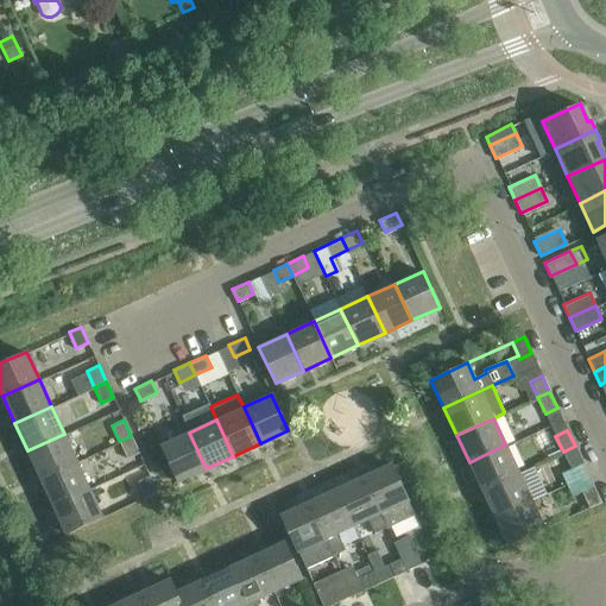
[(178,481),(206,468),(189,433),(161,444),(178,481)]
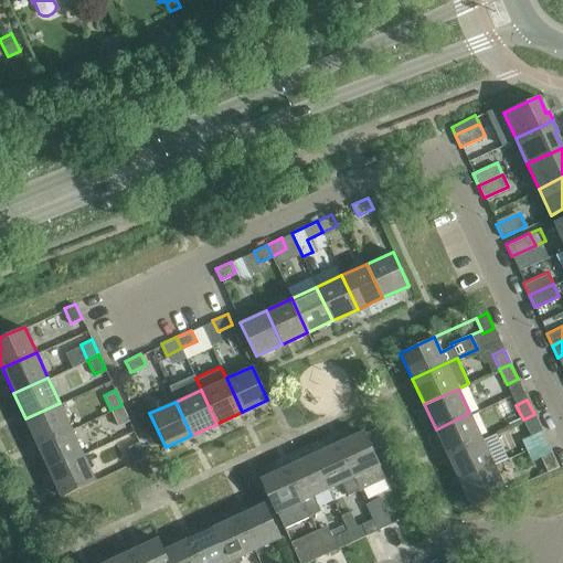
[(36,444),(71,428),(60,403),(25,418),(36,444)]
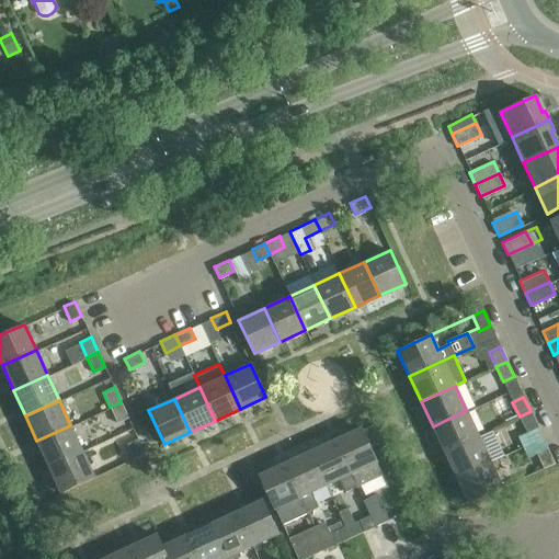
[(116,422),(127,417),(121,402),(110,407),(116,422)]
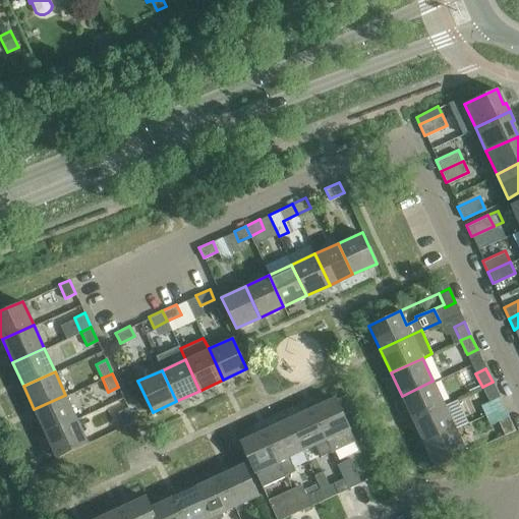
[(412,418),(444,404),(433,381),(402,396),(412,418)]
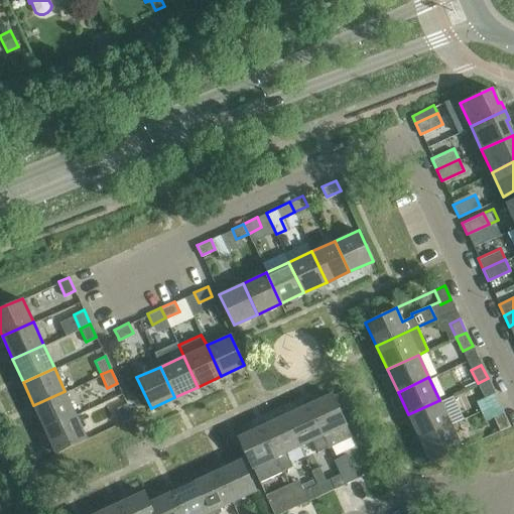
[(484,397),(494,392),(488,378),(478,383),(484,397)]
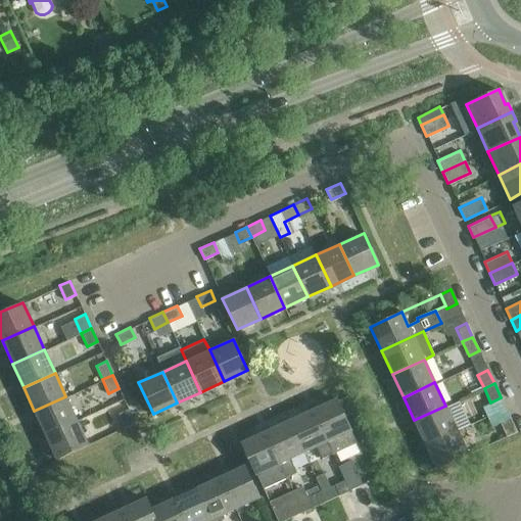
[(45,434),(77,420),(65,396),(34,411),(45,434)]
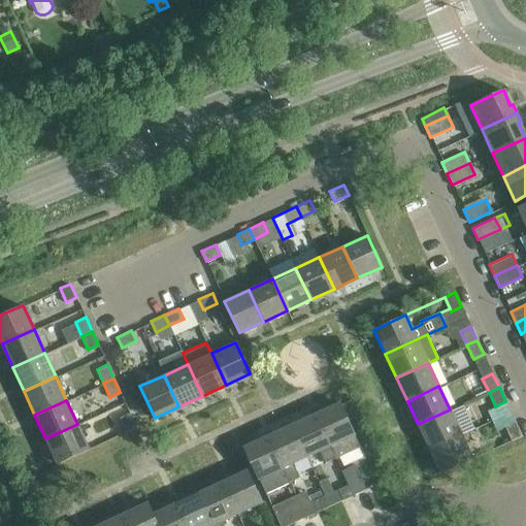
[(334,456),(359,446),(338,402),(315,414),(334,456)]
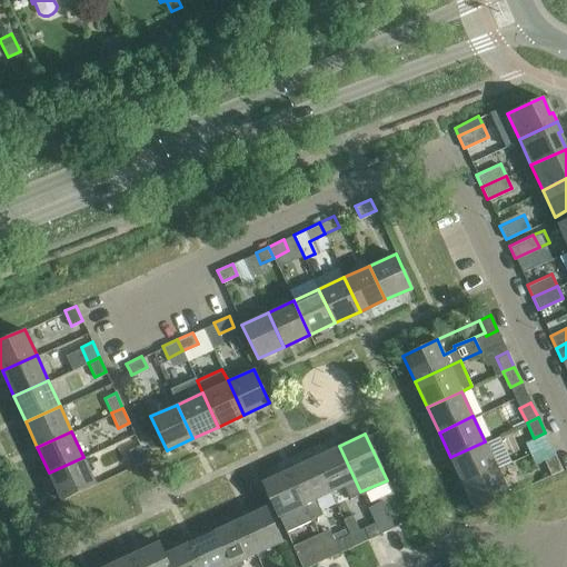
[(463,483),(497,467),(485,441),(450,457),(463,483)]
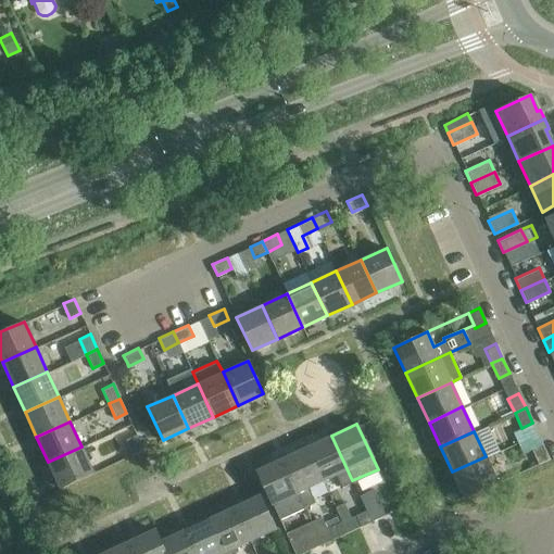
[(131,454),(142,449),(136,433),(125,439),(131,454)]
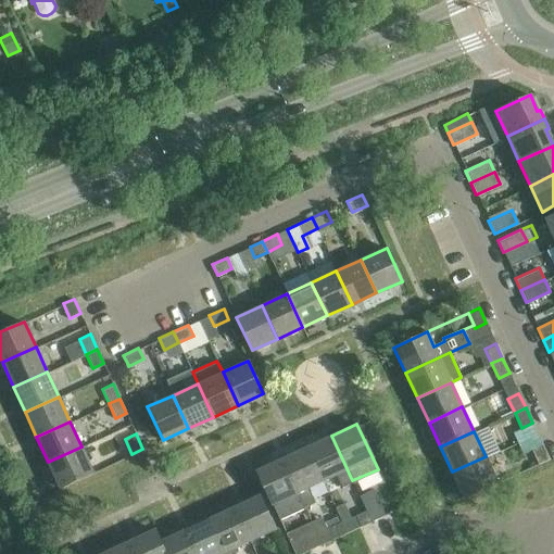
[(341,486),(352,480),(331,436),(306,447),(322,480),(336,474),(341,486)]
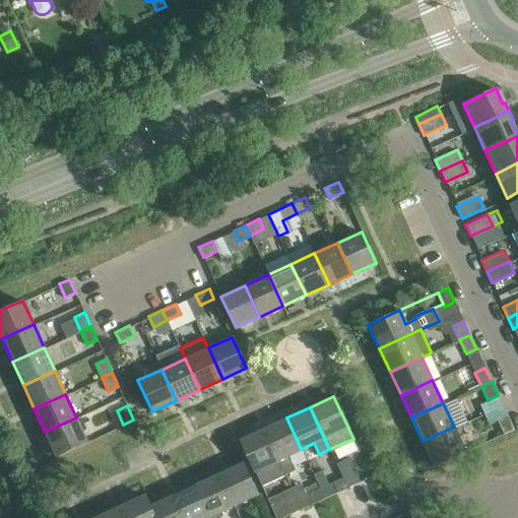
[(495,437),(513,429),(507,414),(489,424),(495,437)]
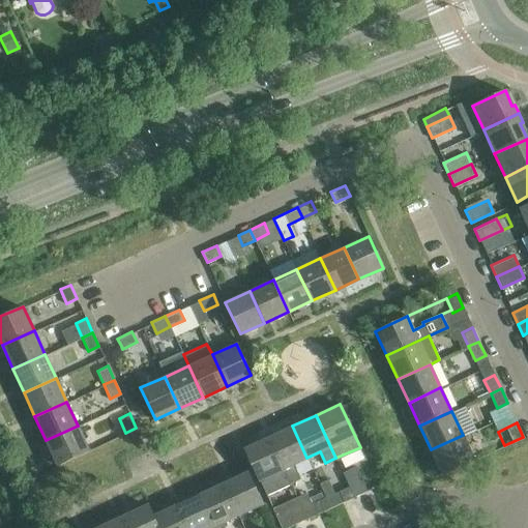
[(57,464),(88,449),(78,426),(46,440),(57,464)]
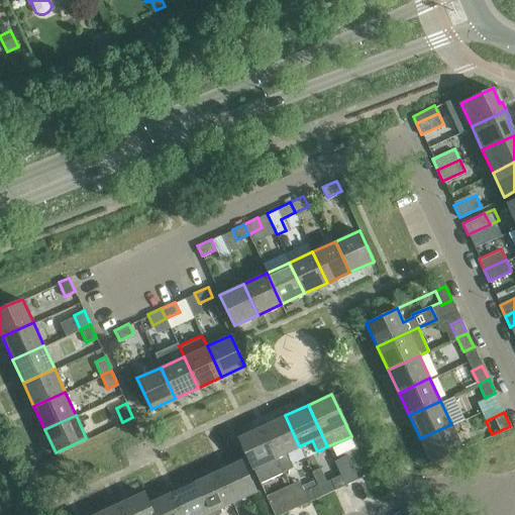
[(276,456),(299,446),(285,415),(262,426),(276,456)]
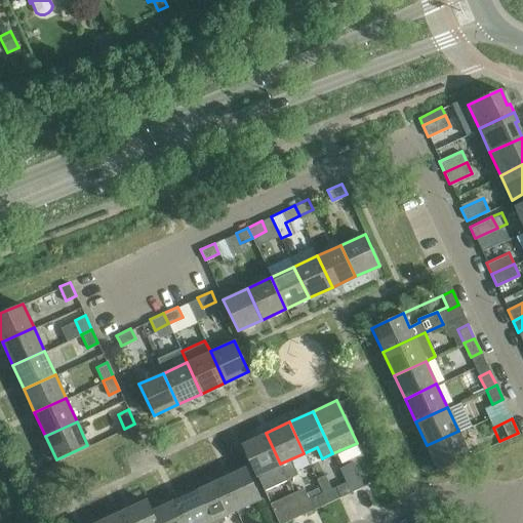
[(438,470),(469,455),(458,431),(427,445),(438,470)]
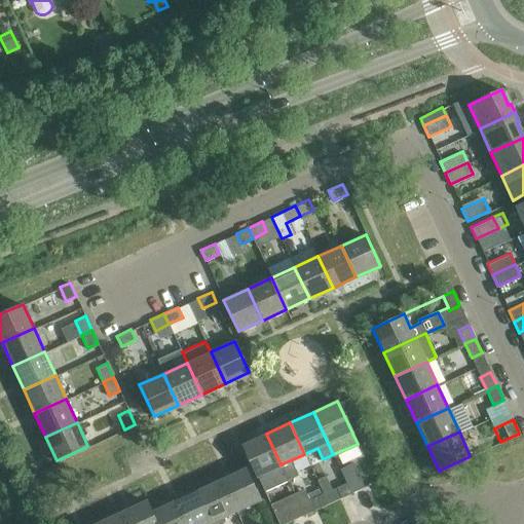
[(266,434),(242,445),(264,491),(288,480),(281,464),(266,434)]
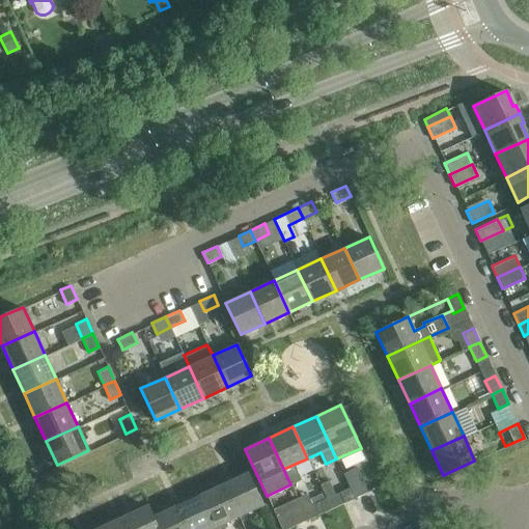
[(354,497),(367,491),(356,466),(342,472),(349,486),(354,497)]
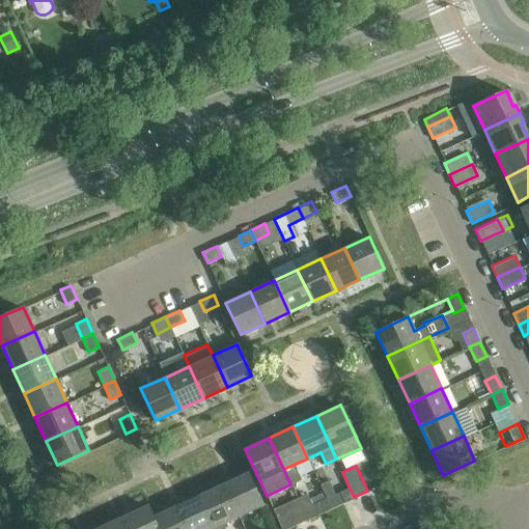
[(239,516),(262,504),(248,472),(223,483),(239,516)]
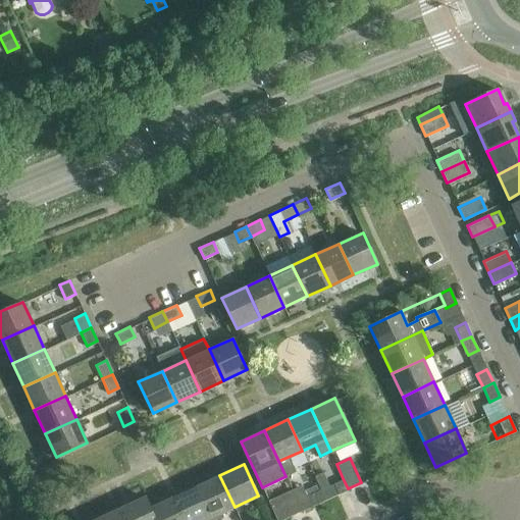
[(211,518),(235,507),(219,475),(196,486),(211,518)]
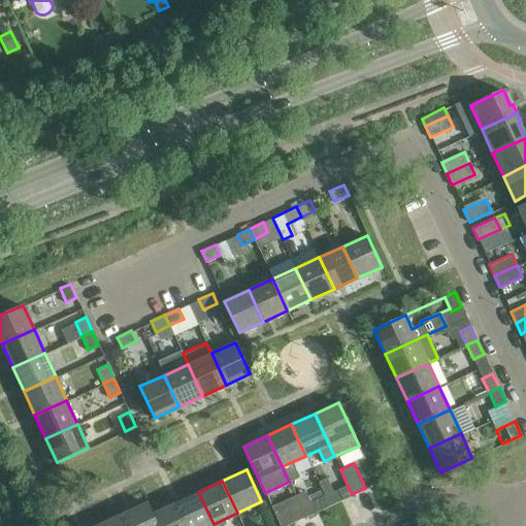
[(328,505),(352,494),(347,484),(324,495),(328,505)]
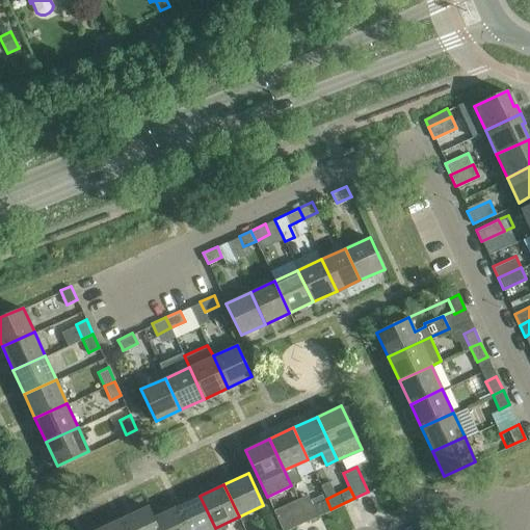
[(186,529),(209,529),(215,528),(200,496),(176,507),(186,529)]
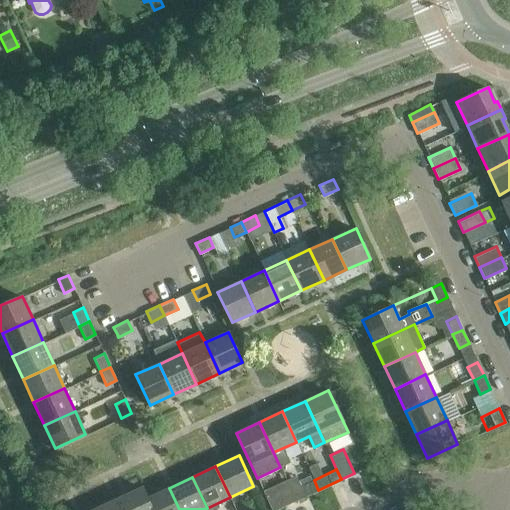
[(305,496),(318,490),(314,480),(300,486),(305,496)]
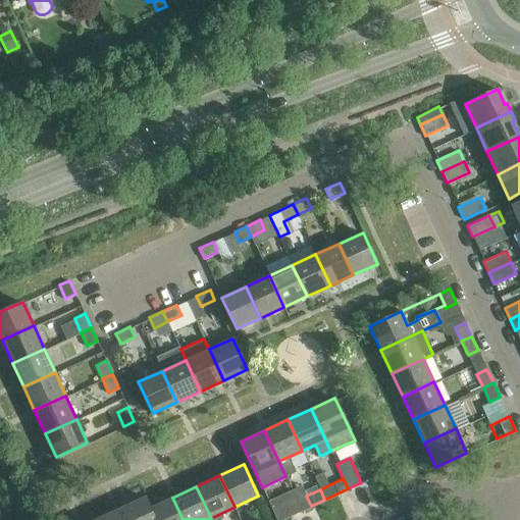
[(154,519),(150,508),(145,497),(121,508),(126,519),(154,519)]
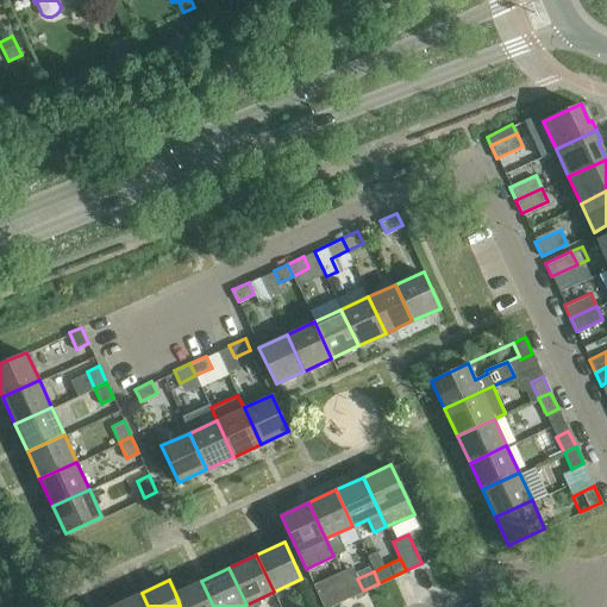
[(213,606),(201,581),(175,593),(180,606),(213,606)]
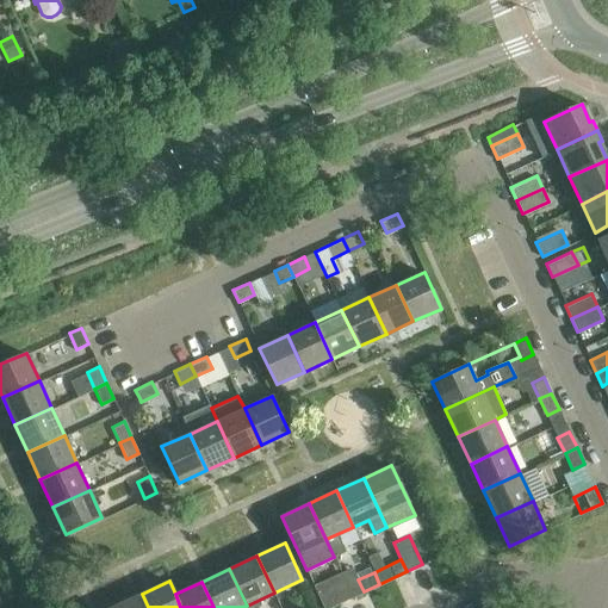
[(335,590),(318,597),(323,607),(327,607),(341,602),(335,590)]
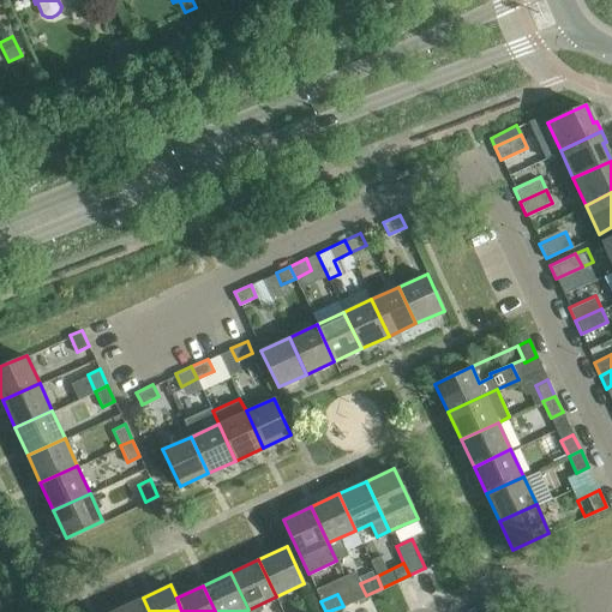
[(115,611),(149,611),(143,598),(115,610),(115,611)]
